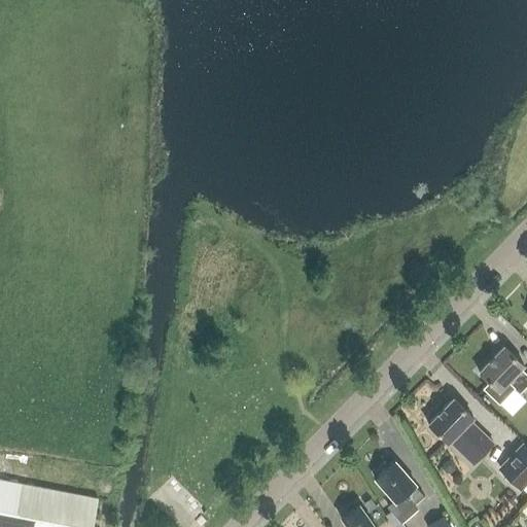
[(526,385),(526,375),(520,370),(524,365),(503,346),(479,372),(490,383),(485,389),(499,403),(514,388),(520,394),(526,385)]
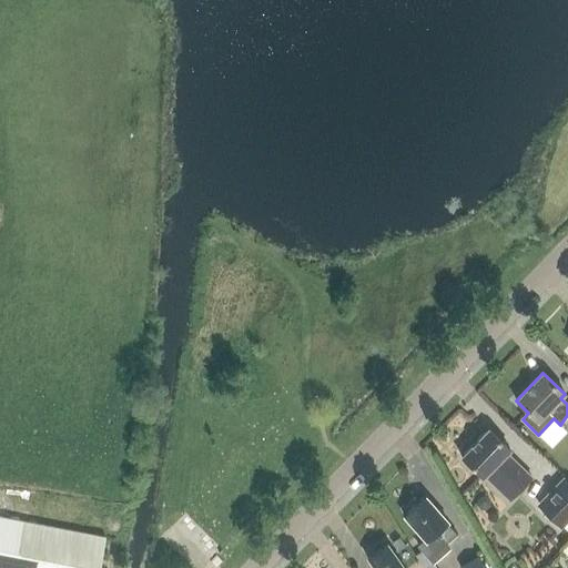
[(483,478),(484,476),(500,492),(523,469),(506,454),(509,450),(488,429),(462,457),(483,478)]
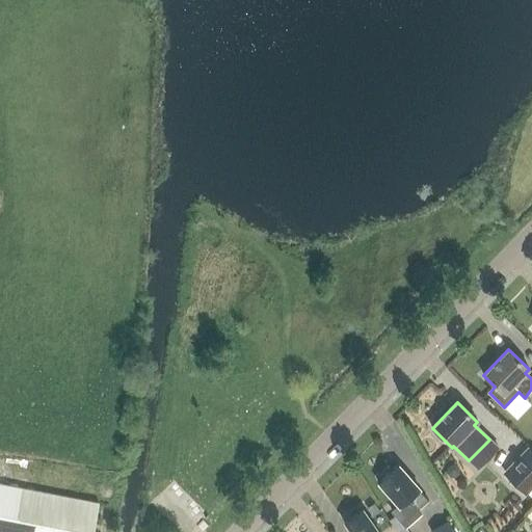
[(531,453),(531,452),(506,476),(525,495),(531,486),(531,453)]
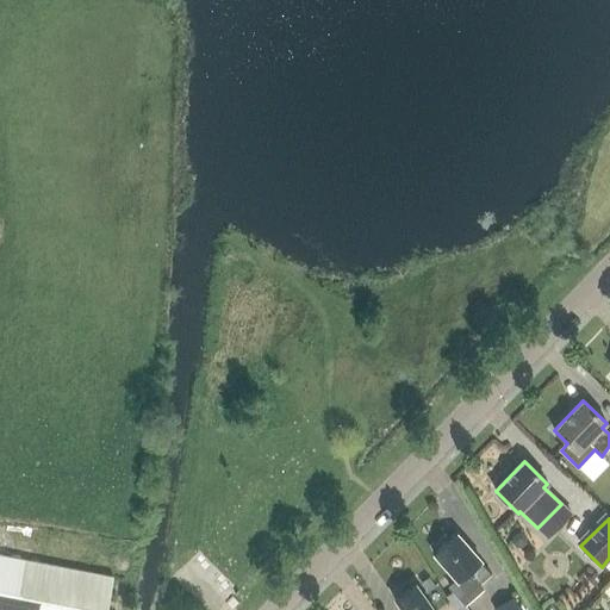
[(456,580),(449,587),(465,604),(483,589),(479,584),(491,574),(480,561),(481,561),(458,534),(434,554),(456,580)]
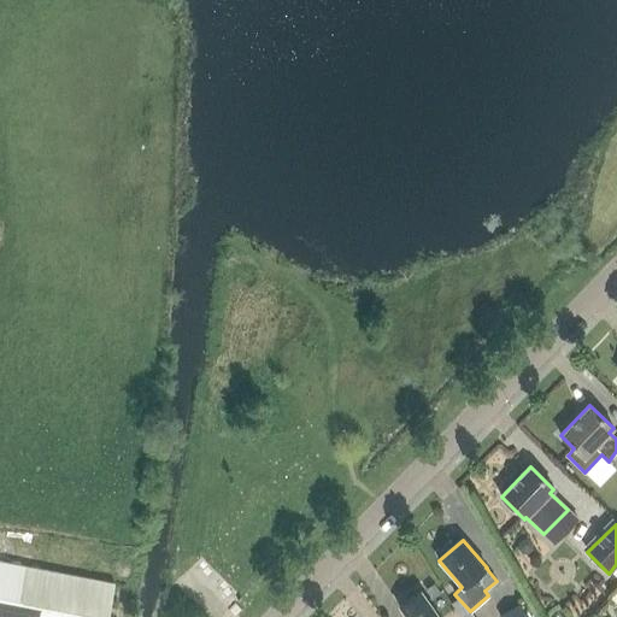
[(0,616),(107,616),(115,585),(0,562),(0,616)]
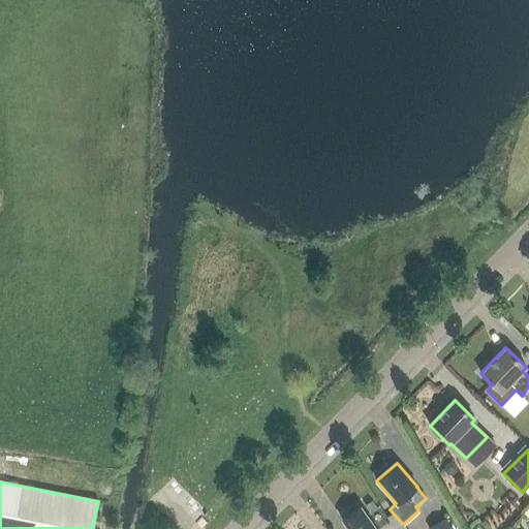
[(376,528),(361,507),(342,520),(348,528),(376,528)]
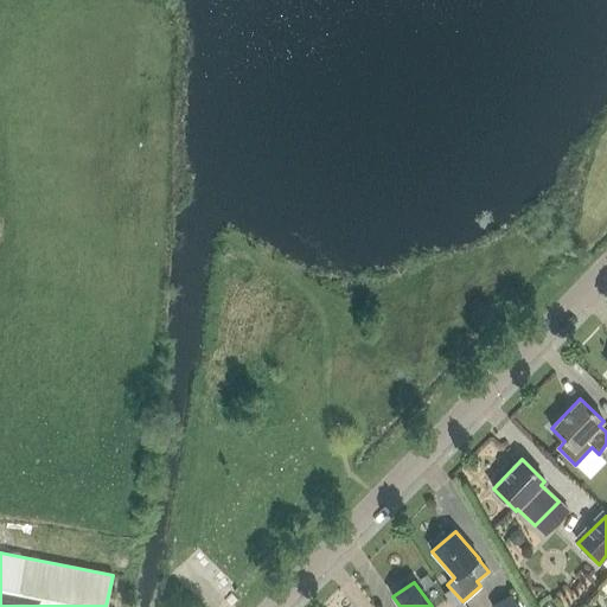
[(493,606),(517,606),(512,596),(493,606)]
